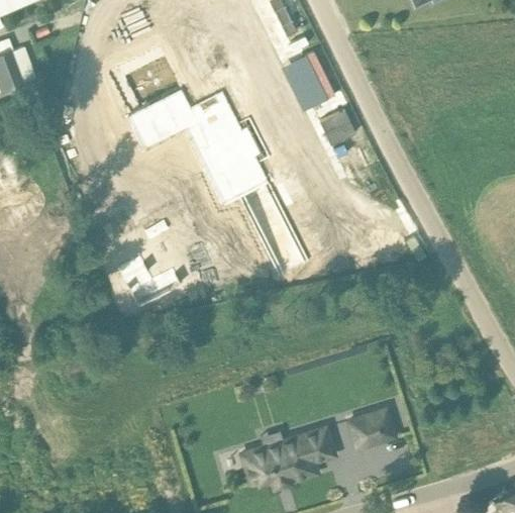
[(149,0),(161,23),(187,12),(230,107),(282,84),(243,0),(238,0),(210,13),(204,0),(149,0)]
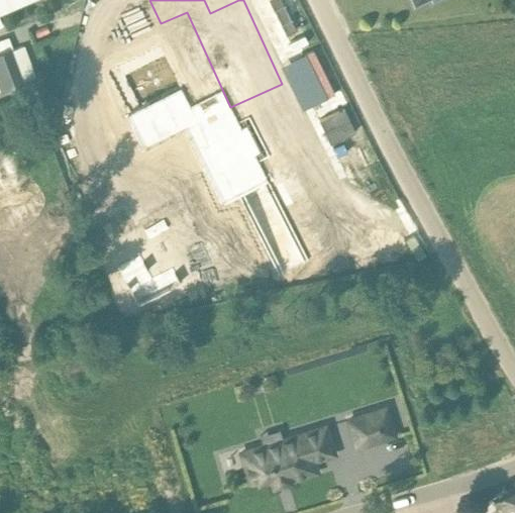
[(105,38),(125,84),(150,73),(131,27),(105,38)]
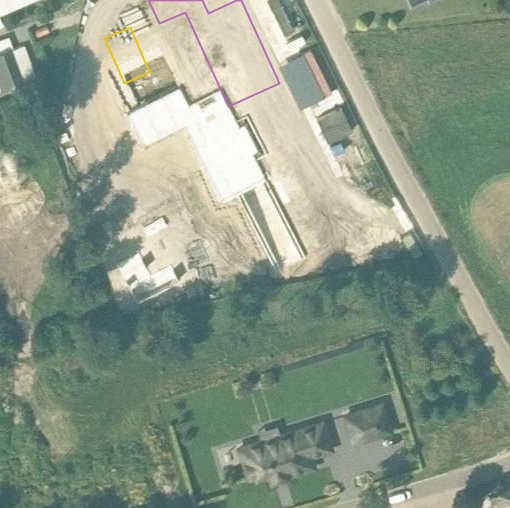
[(13,43),(0,47),(0,81),(27,79),(13,43)]
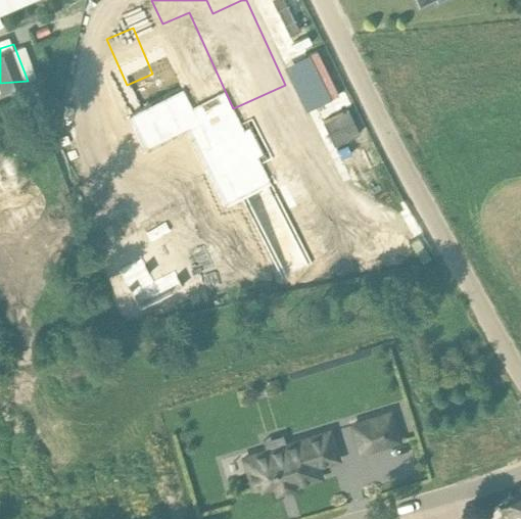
[(182,90),(128,119),(145,152),(183,132),(186,131),(195,149),(189,152),(208,188),(215,185),(226,207),(272,183),(259,161),(270,156),(250,121),(241,126),(224,92),(192,108),(182,90)]
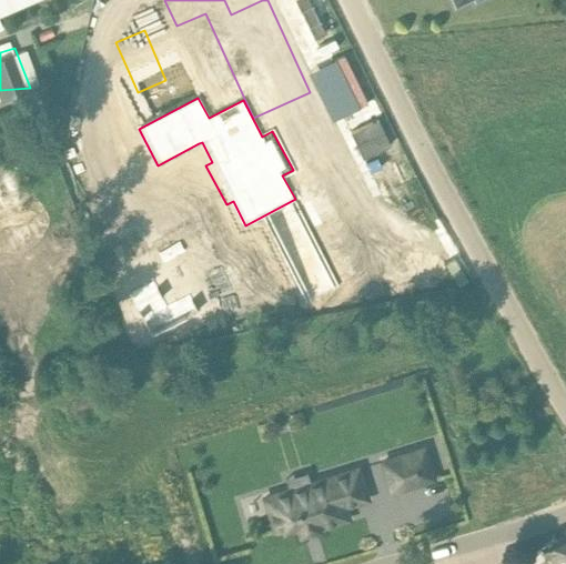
[(152,254),(103,280),(127,324),(175,299),(152,254)]
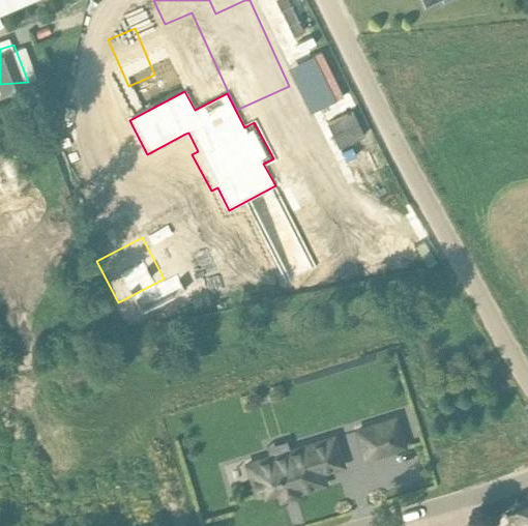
[(406,442),(398,414),(359,426),(368,454),(406,442)]
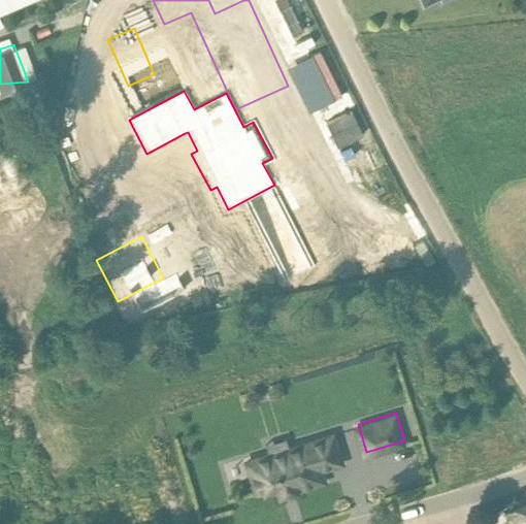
[(334,431),(291,445),(249,458),(258,489),(278,483),(282,491),(325,478),(322,465),(338,460),(342,459),(334,431)]
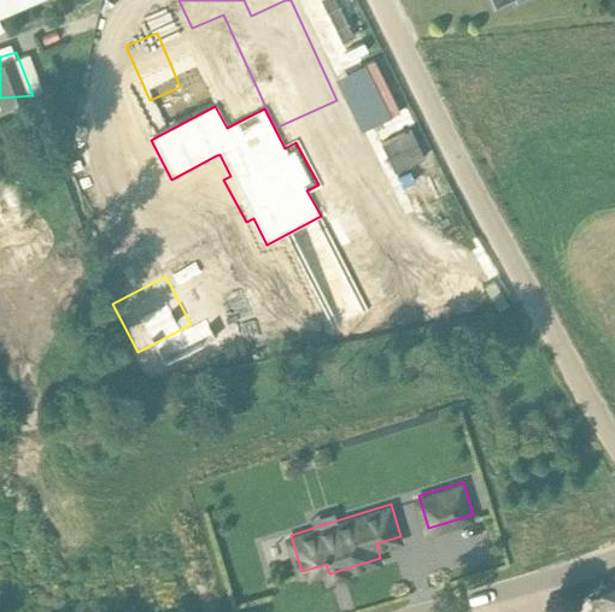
[(614,583),(591,594),(605,611),(609,611),(614,608),(614,583)]
